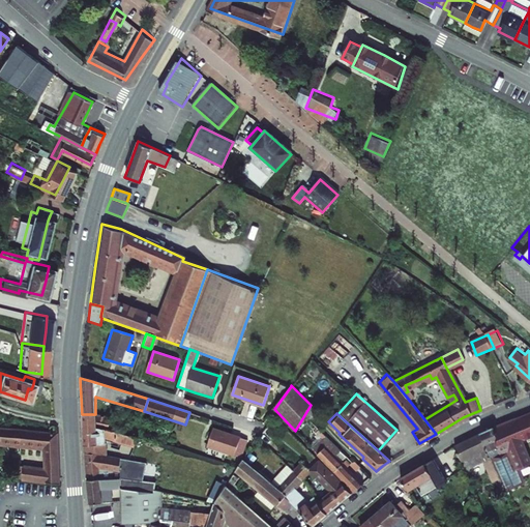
[(84,434),(85,454),(100,456),(106,457),(105,441),(131,448),(135,439),(122,435),(110,432),(95,427),(95,415),(95,414),(82,414),(84,434)]
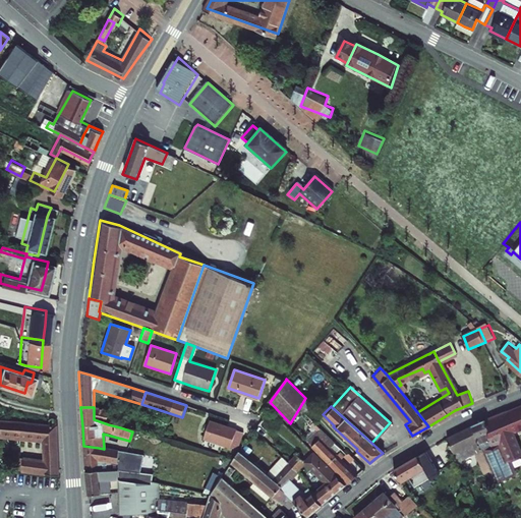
[(112,413),(94,408),(94,419),(108,424),(112,413)]
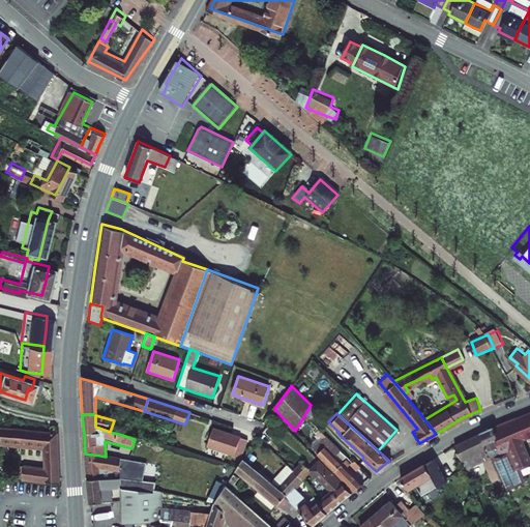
[(513,418),(493,427),(497,437),(494,438),(496,445),(498,451),(508,447),(511,455),(508,456),(513,468),(529,462),(516,430),(513,418)]
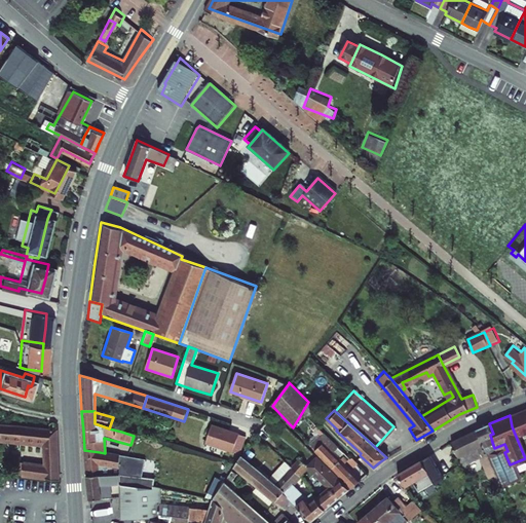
[(4,471),(10,472),(48,476),(49,476),(49,451),(48,426),(0,422),(0,439),(35,443),(34,463),(5,459),(4,471)]
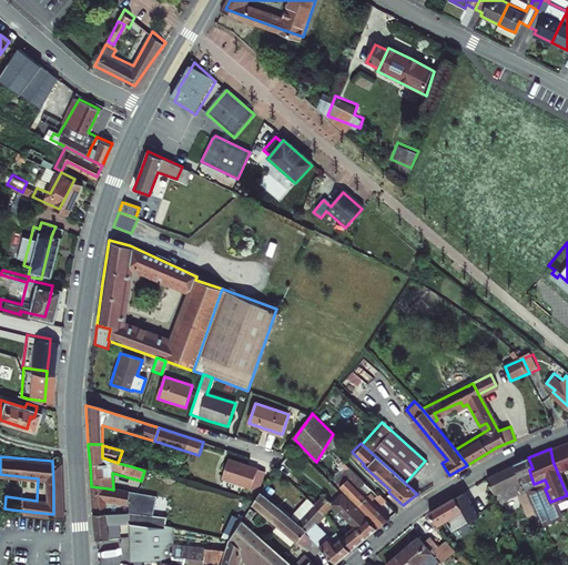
[(520,461),(513,463),(521,482),(531,477),(529,470),(533,468),(528,457),(520,461)]
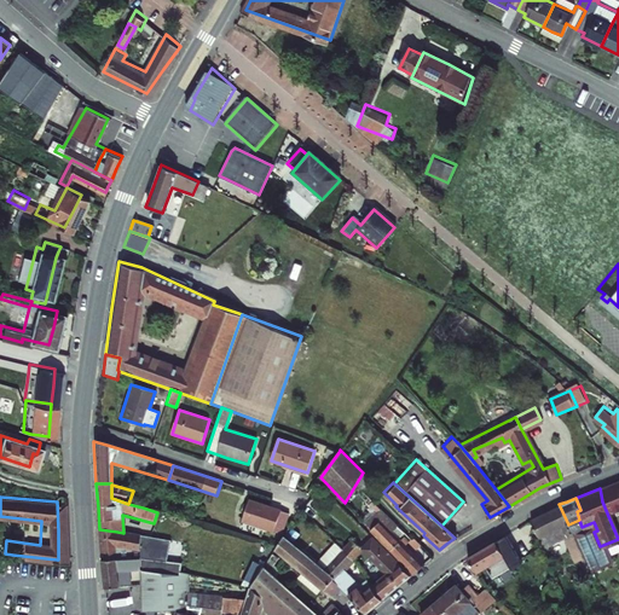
[(243,521),(284,534),(291,512),(271,506),(249,499),(243,521)]
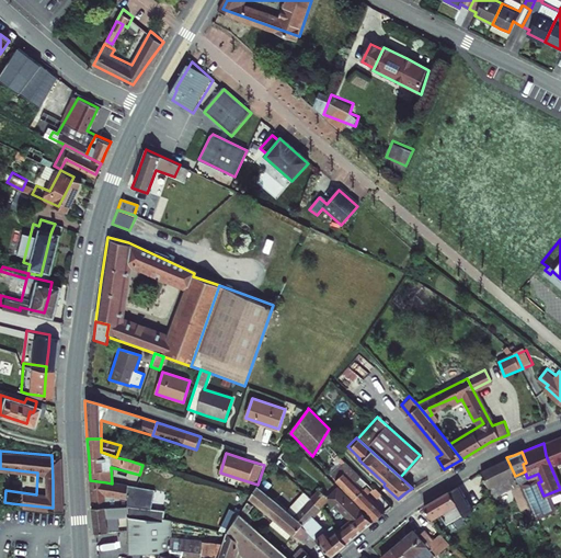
[(515,476),(506,457),(478,473),(488,497),(508,487),(516,508),(526,503),(517,482),(515,476)]
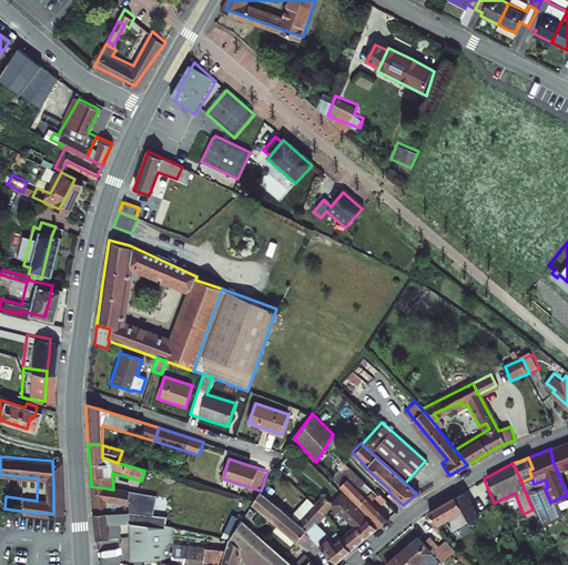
[(293,490),(300,484),(288,471),(282,477),(293,490)]
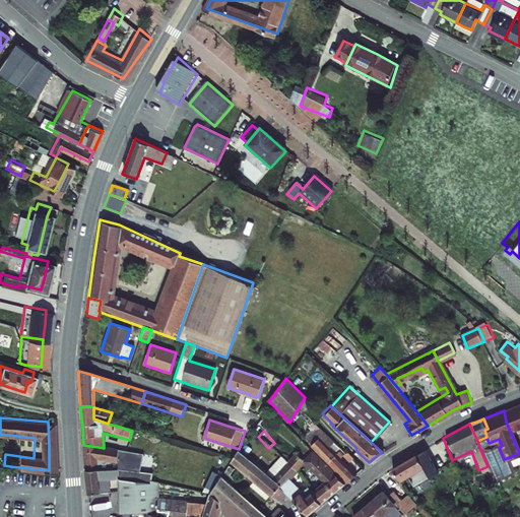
[(310,444),(326,460),(334,453),(330,449),(336,443),(323,431),(317,437),(310,444)]
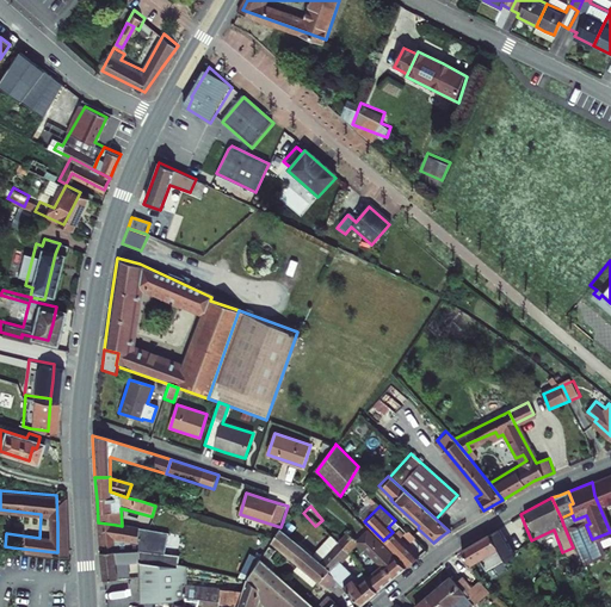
[(98,537),(99,552),(115,552),(115,544),(117,544),(117,542),(134,544),(134,547),(137,549),(137,546),(137,532),(116,527),(116,525),(98,522),(98,537)]
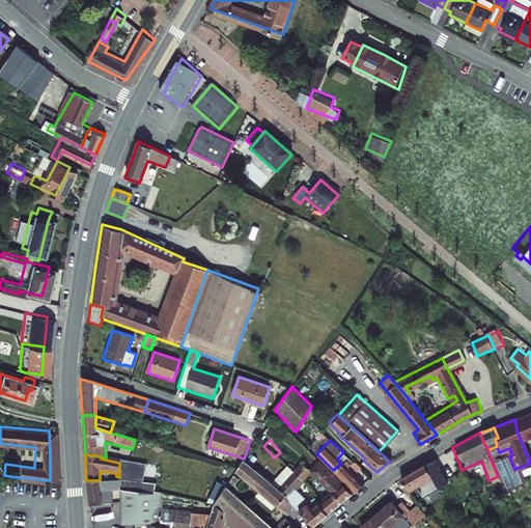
[(333,470),(353,491),(358,488),(362,483),(345,466),(348,463),(344,459),(341,463),(333,470)]
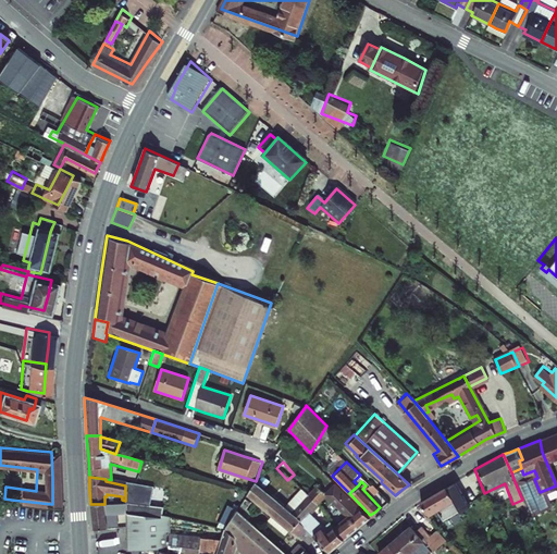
[(314,484),(304,497),(312,507),(323,494),(336,509),(344,517),(332,528),(342,539),(355,528),(368,517),(334,482),(323,493),(314,484)]
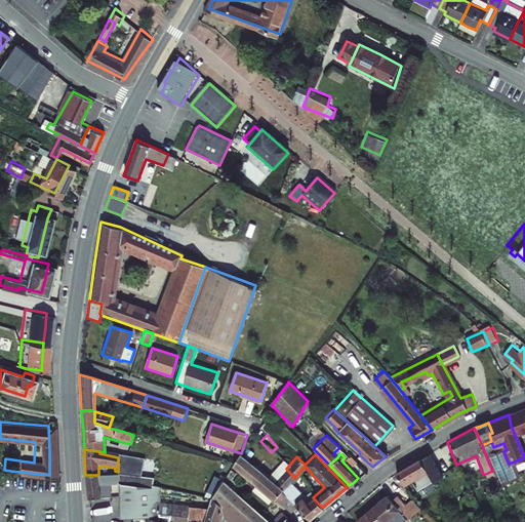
[(426,455),(418,459),(426,471),(430,469),(432,467),(426,455)]
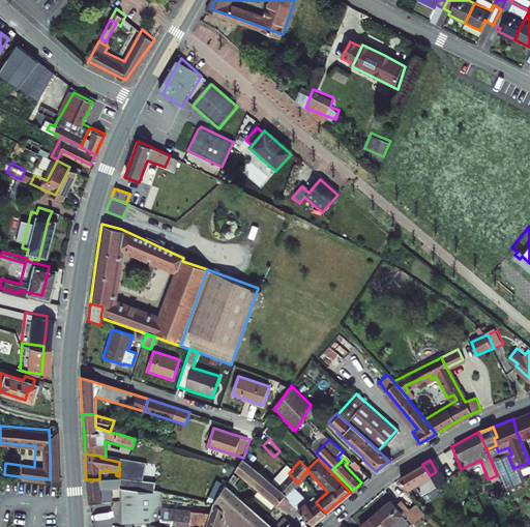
[(241,462),(234,472),(256,491),(252,495),(268,510),(272,505),(273,506),(274,505),(281,511),(284,507),(288,503),(282,497),(273,490),(267,485),(247,467),(241,462)]
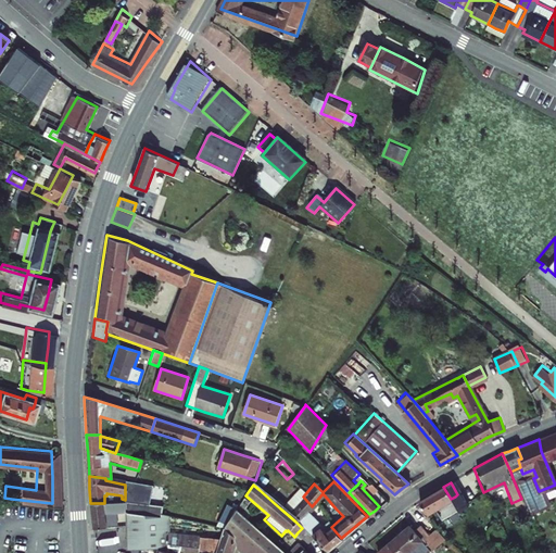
[(418,502),(426,514),(433,510),(440,519),(457,508),(454,504),(458,502),(455,497),(451,499),(443,487),(431,494),(418,502)]
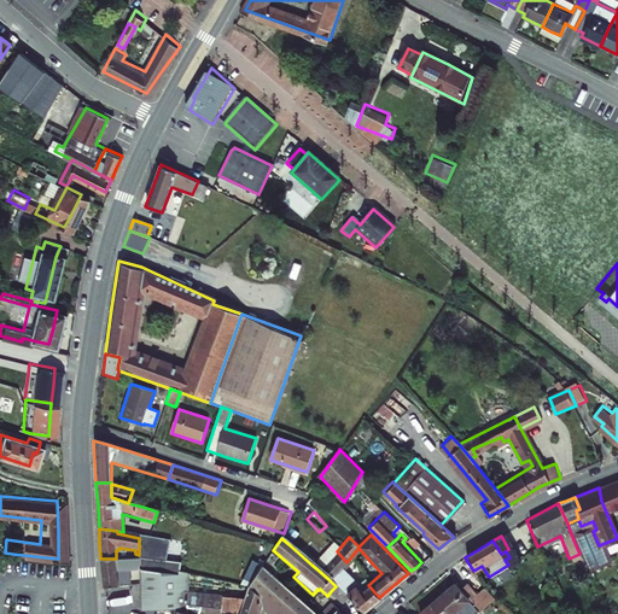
[(337,551),(331,544),(312,565),(319,571),(337,551)]
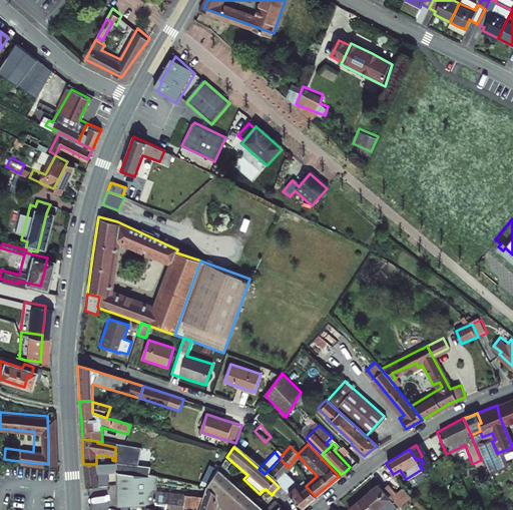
[(288,467),(280,458),(265,474),(273,481),(279,487),(302,507),(308,502),(315,496),(306,486),(299,479),(293,486),(281,473),(288,467)]
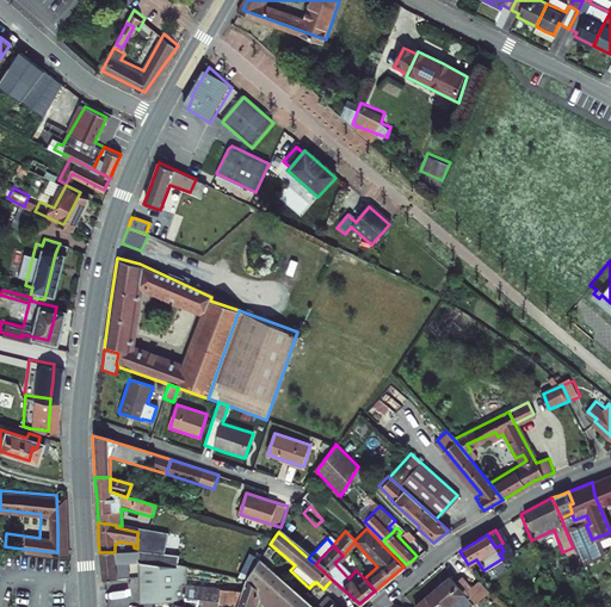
[(115,552),(99,552),(102,582),(116,582),(127,583),(127,563),(135,563),(136,605),(173,605),(185,604),(184,588),(184,586),(177,586),(178,565),(178,557),(159,556),(150,556),(137,555),(115,552)]
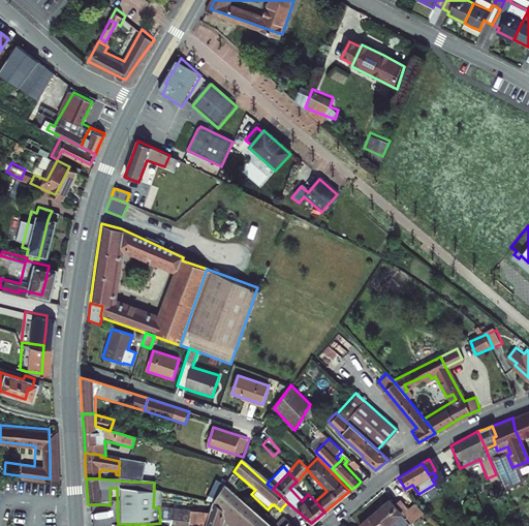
[(327,491),(319,484),(308,494),(315,501),(327,491)]
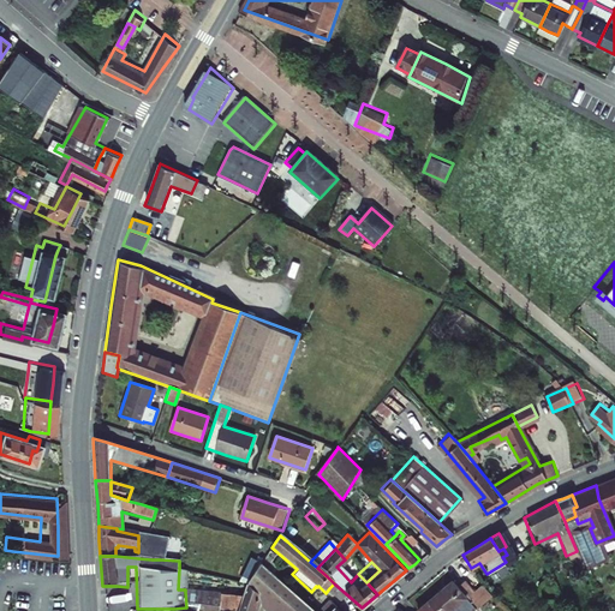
[(314,610),(261,567),(255,577),(250,586),(264,597),(260,609),(262,610),(314,610)]
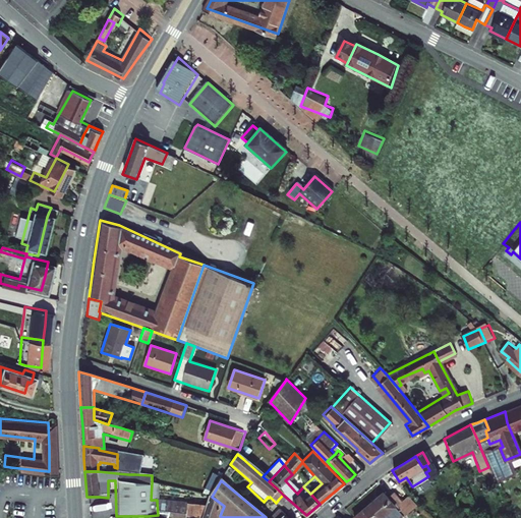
[(414,506),(407,497),(401,502),(394,492),(387,498),(383,492),(378,496),(372,501),(386,517),(390,517),(398,512),(401,516),(414,506)]
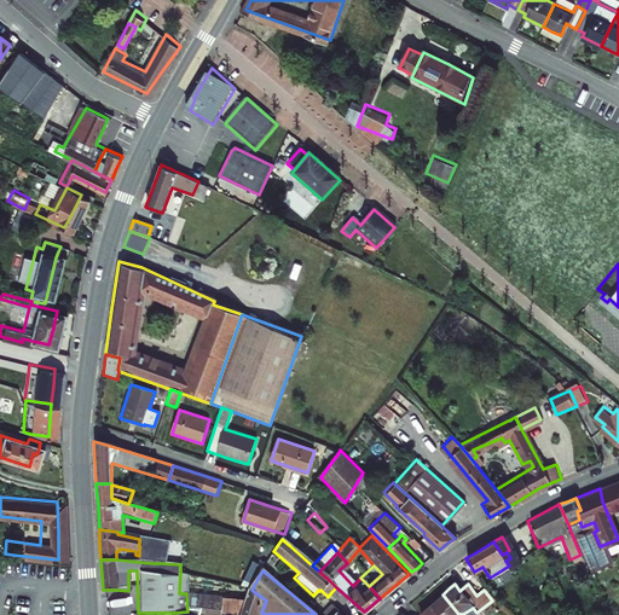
[(247,598),(241,614),(340,614),(334,608),(325,614),(260,614),(261,613),(266,601),(252,590),(247,597),(247,598)]
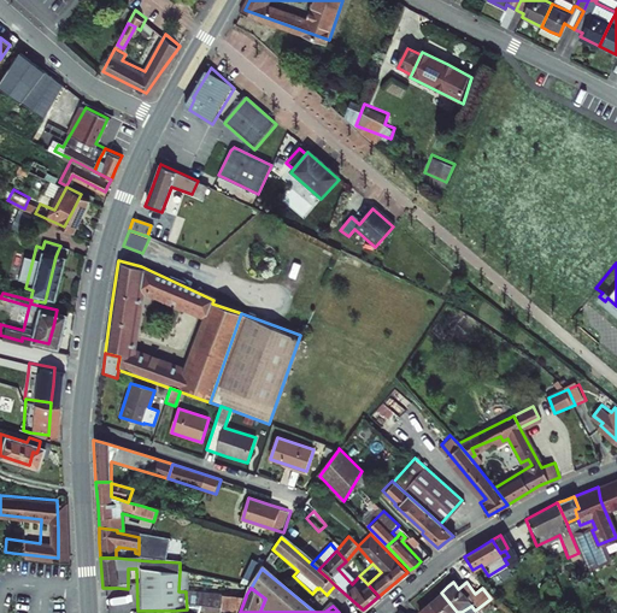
[(175,611),(174,612),(199,612),(200,612),(224,612),(224,594),(186,591),(186,594),(187,609),(175,611)]
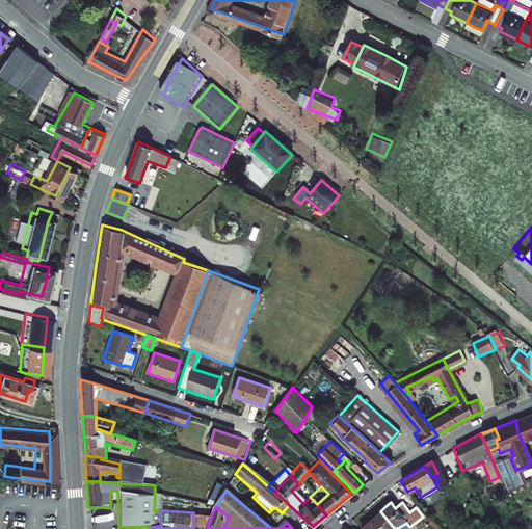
[(375,516),(370,520),(377,528),(394,528),(380,511),(375,516)]
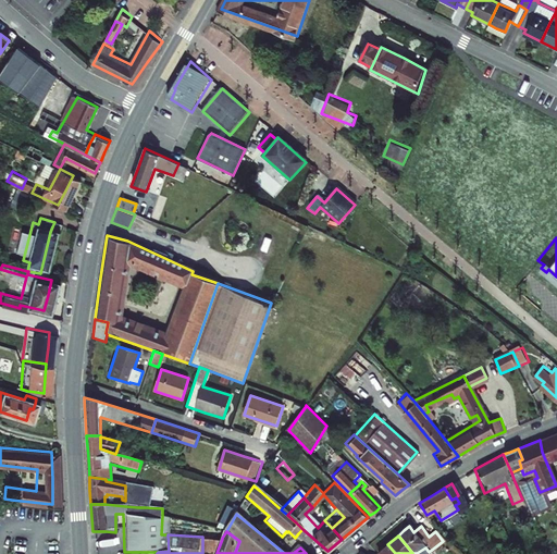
[(285,553),(293,553),(300,548),(296,543),(288,551),(285,553)]
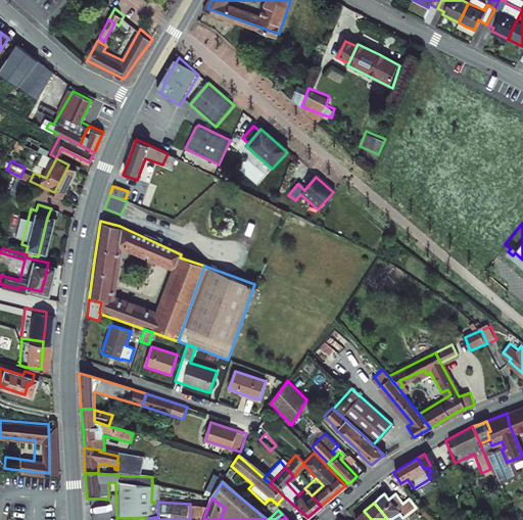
[(353,519),(371,519),(364,511),(359,515),(352,519),(353,519)]
